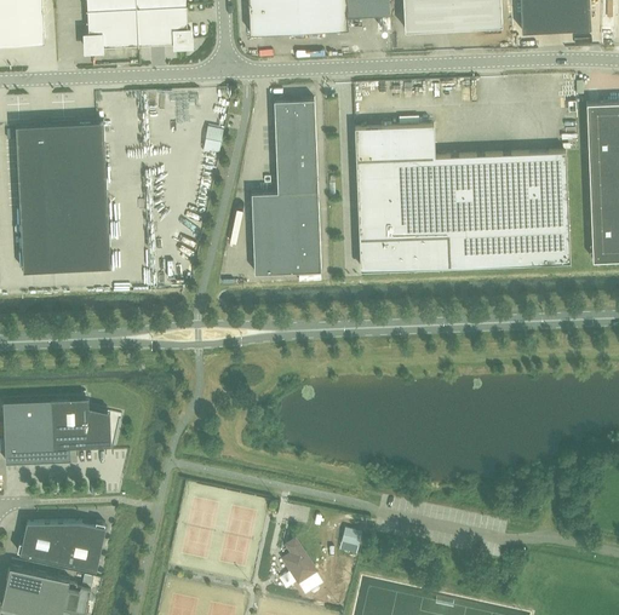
[(0,46),(44,44),(41,0),(0,0),(0,46)]
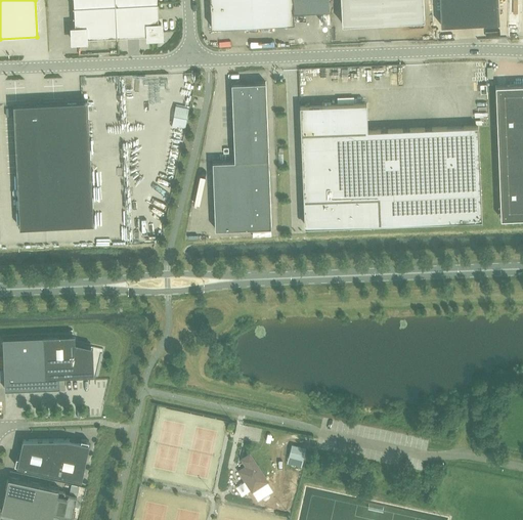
[(115,8),(114,0),(72,0),(73,10),(115,8)]
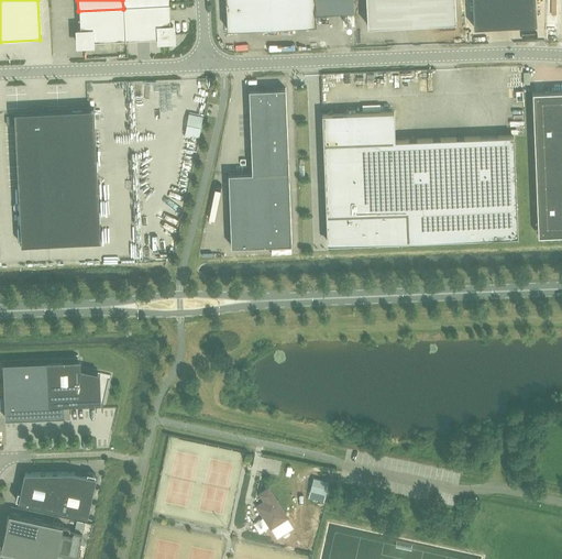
[(122,0),(123,9),(168,7),(167,0),(122,0)]
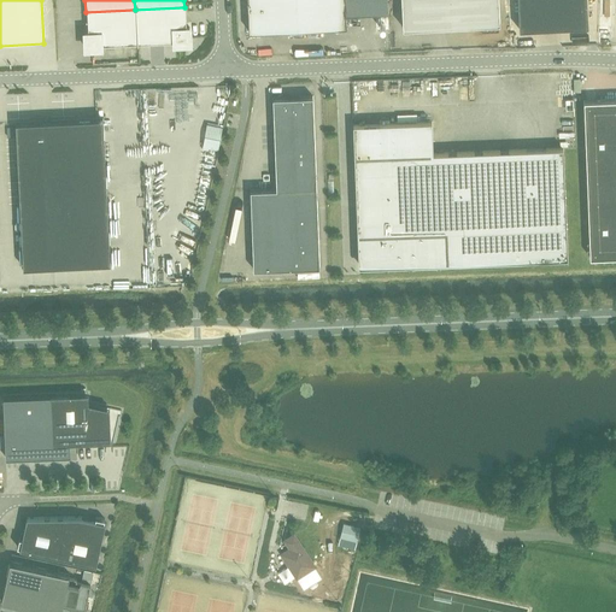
[(387,16),(386,0),(246,0),(248,36),(346,31),(345,18),(387,16)]
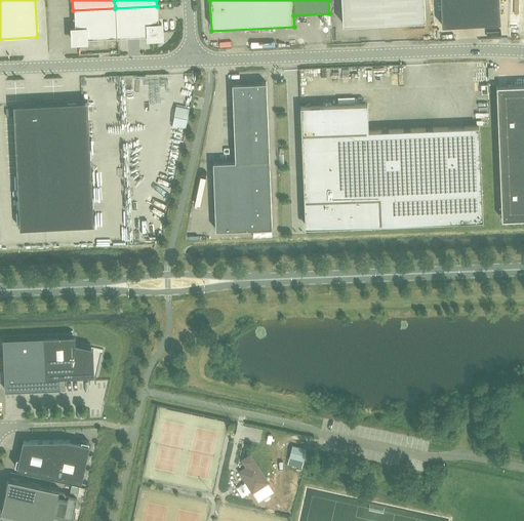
[(425,24),(422,0),(340,0),(343,28),(425,24)]
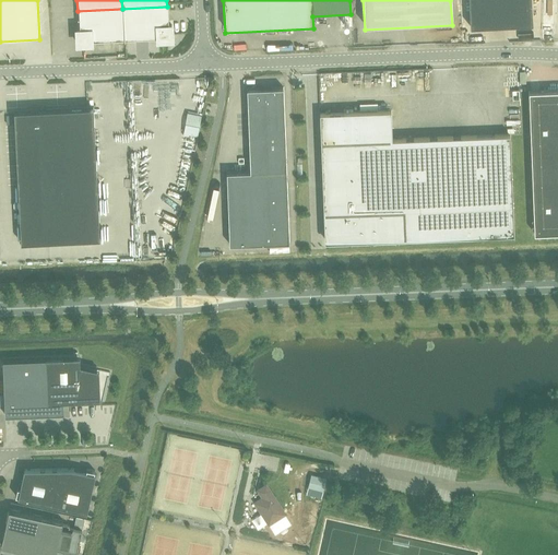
[(530,0),(467,0),(470,31),(532,27),(530,0)]
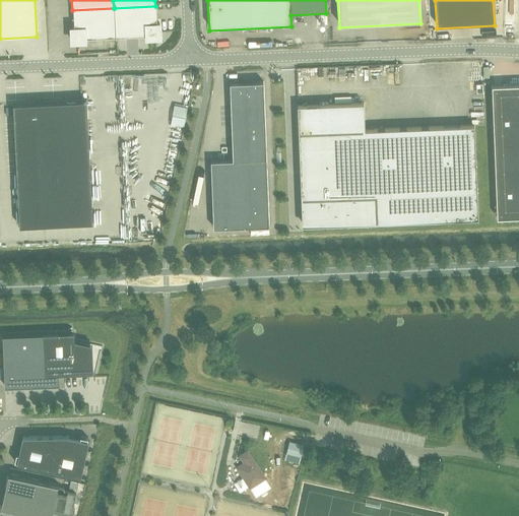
[(156,27),(155,6),(114,8),(116,40),(146,38),(146,41),(159,41),(158,27),(156,27)]
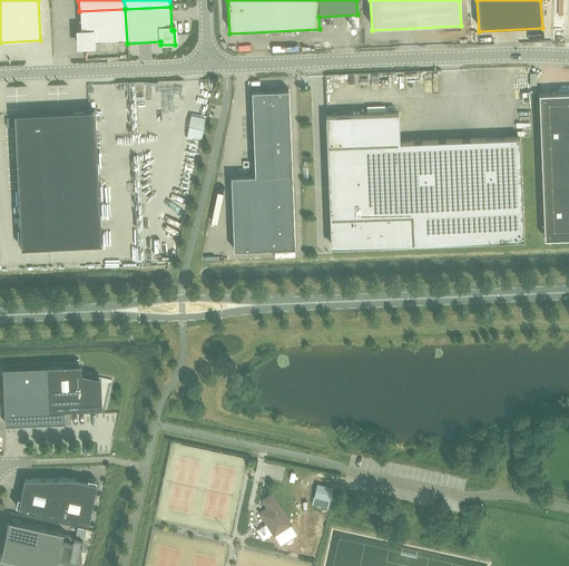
[(125,9),(79,11),(80,35),(78,35),(78,49),(92,48),(92,46),(127,44),(125,9)]
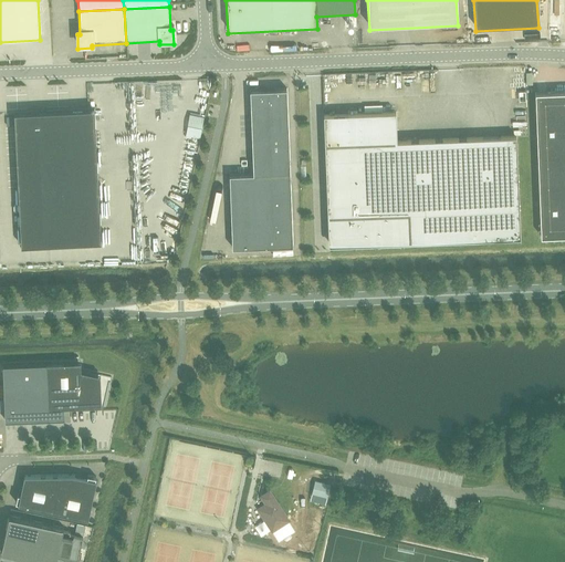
[(252,178),(290,176),(286,93),(250,94),(252,178)]
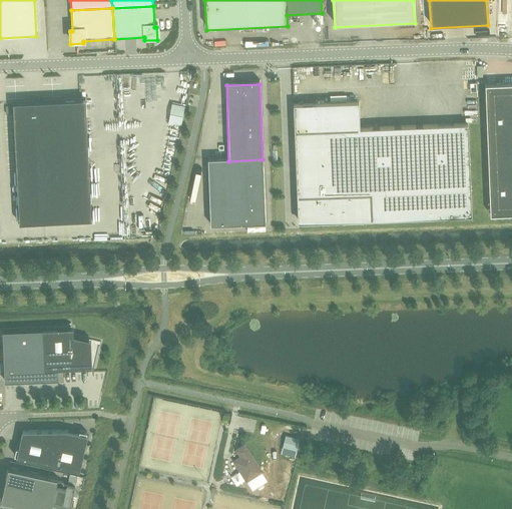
[(511,86),(484,88),(490,217),(511,216),(511,86)]
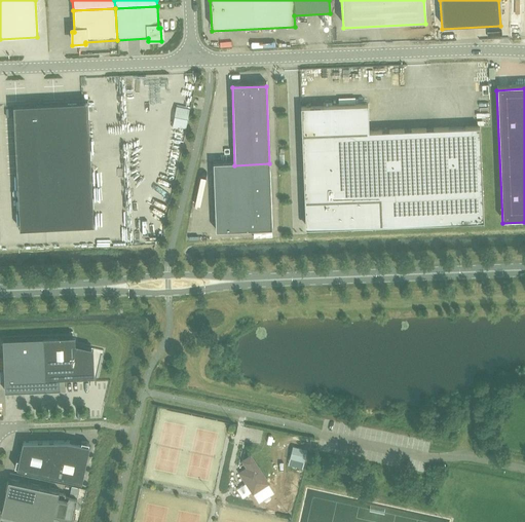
[(87,105),(12,108),(19,232),(94,229),(87,105)]
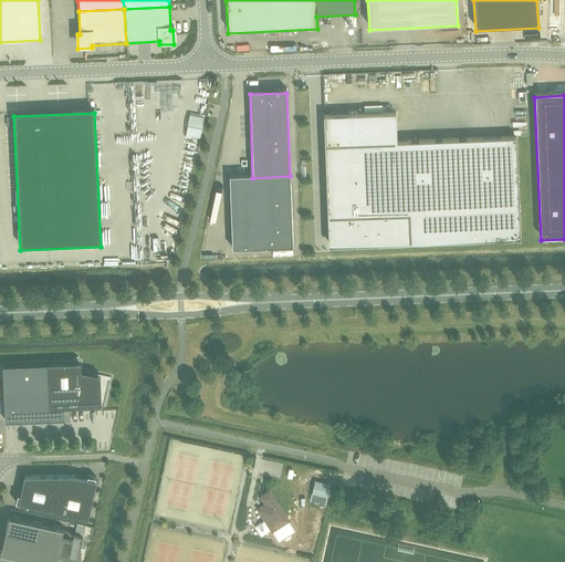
[(395,116),(323,118),(328,249),(520,241),(515,141),(396,145),(395,116)]
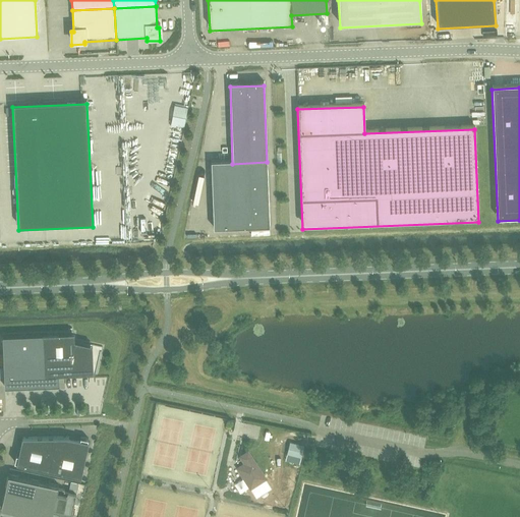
[(267,162),(232,164),(211,164),(213,232),(269,229),(267,162)]
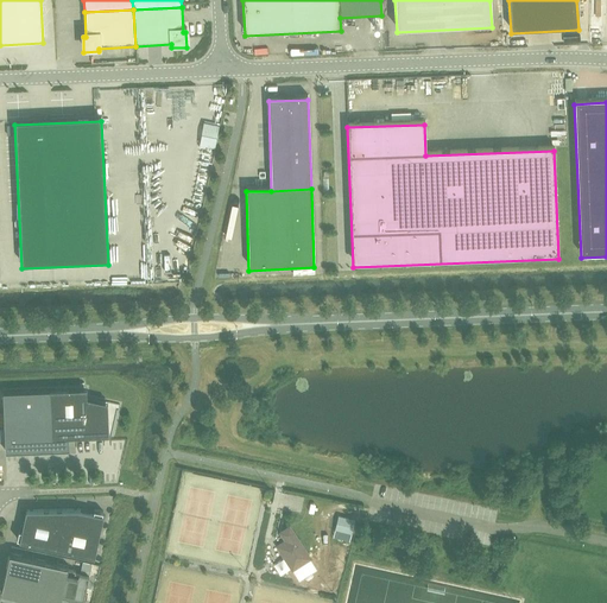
[(105,435),(103,406),(86,401),(86,392),(51,394),(2,395),(5,456),(17,455),(40,454),(52,454),(52,450),(64,449),(64,442),(88,440),(88,436),(105,435)]
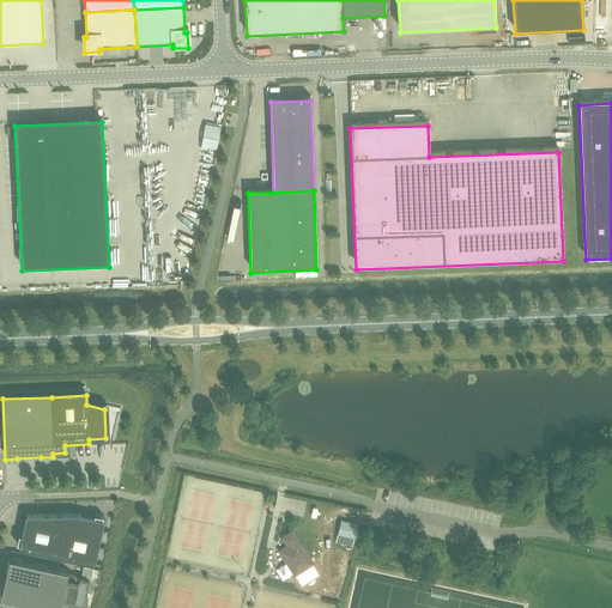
[(19,549),(95,566),(104,523),(103,523),(103,521),(95,518),(94,521),(78,518),(25,518),(22,540),(18,539),(17,548),(19,548),(19,549)]
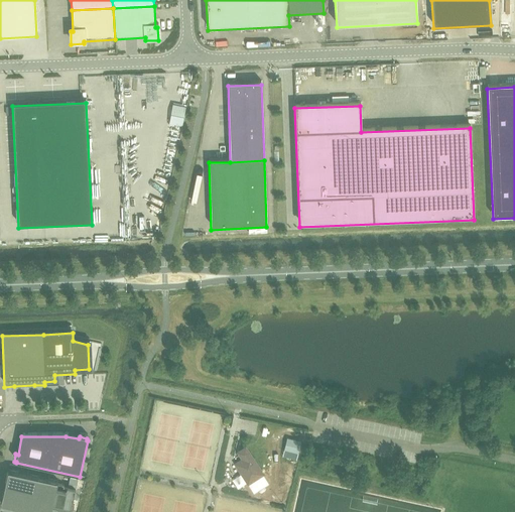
[(297,444),(286,441),(283,453),(294,456),(297,444)]
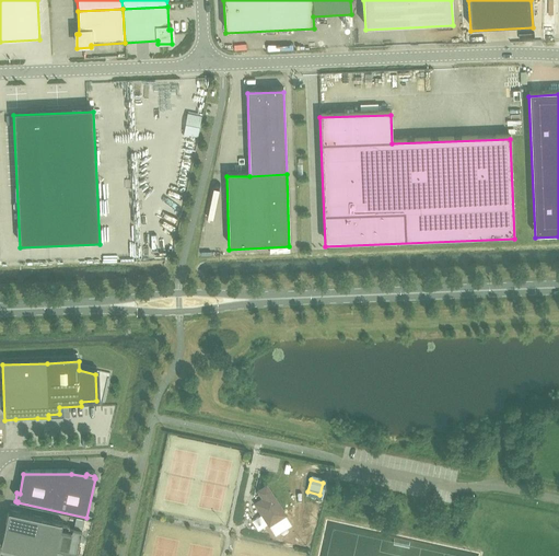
[(268,530),(284,519),(266,489),(257,495),(263,502),(254,508),(268,530)]
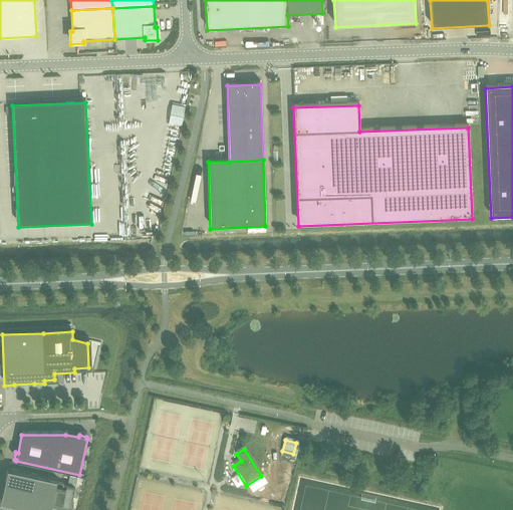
[(63,486),(56,485),(57,482),(56,482),(7,472),(0,505),(21,509),(51,509),(51,508),(56,509),(72,509),(73,504),(71,503),(74,490),(63,487),(63,486)]
